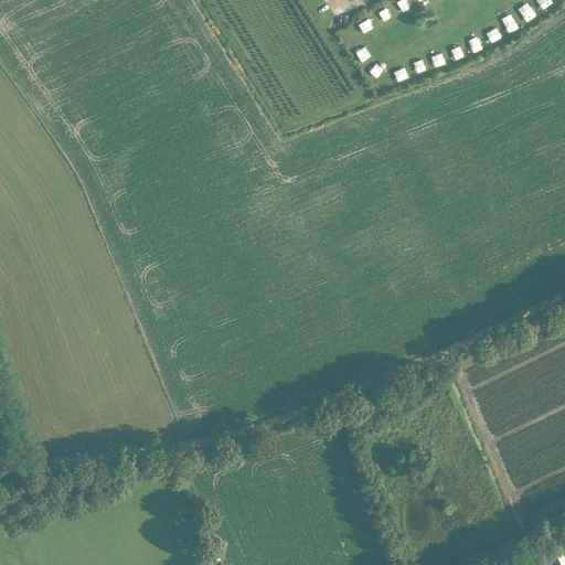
[(528,8),(522,11),(525,19),(532,17),(528,8)]
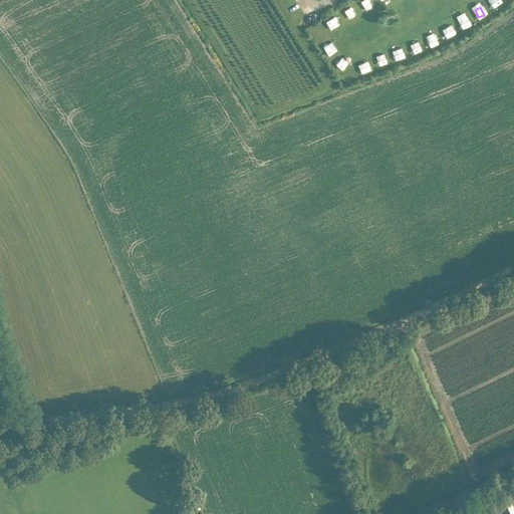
[(340,12),(346,24),(351,21),(346,10),(340,12)]
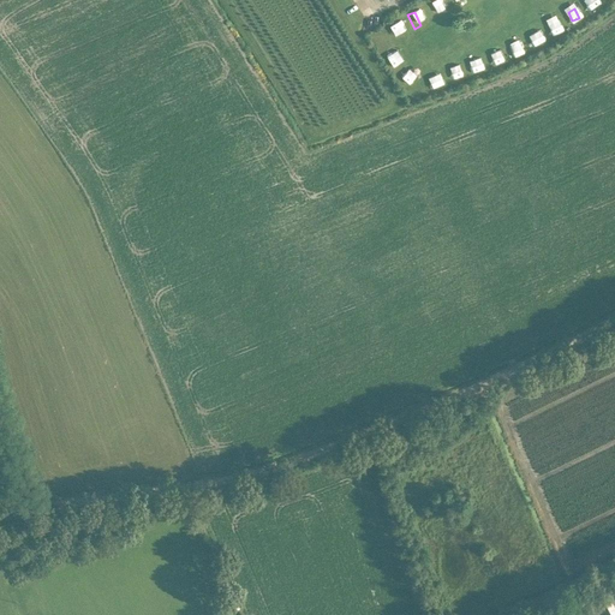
[(400,35),(400,25),(388,27),(388,35),(400,35)]
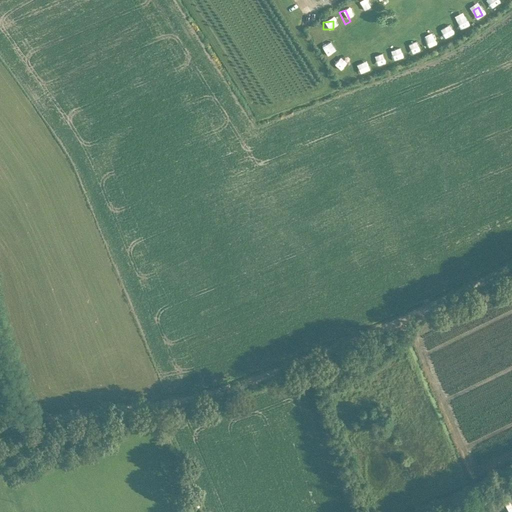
[(439,28),(444,38),(453,33),(448,24),(439,28)]
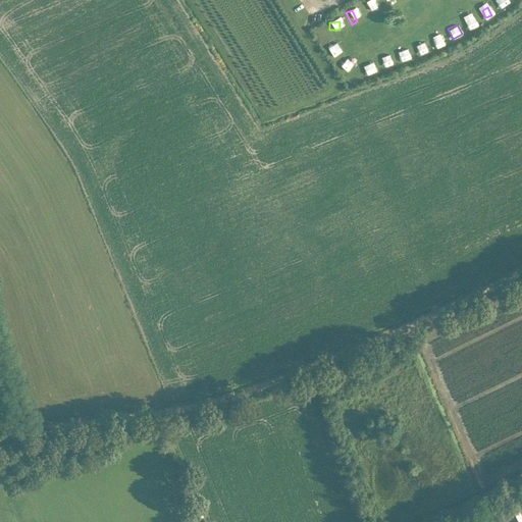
[(344,69),(352,65),(347,56),(338,61),(344,69)]
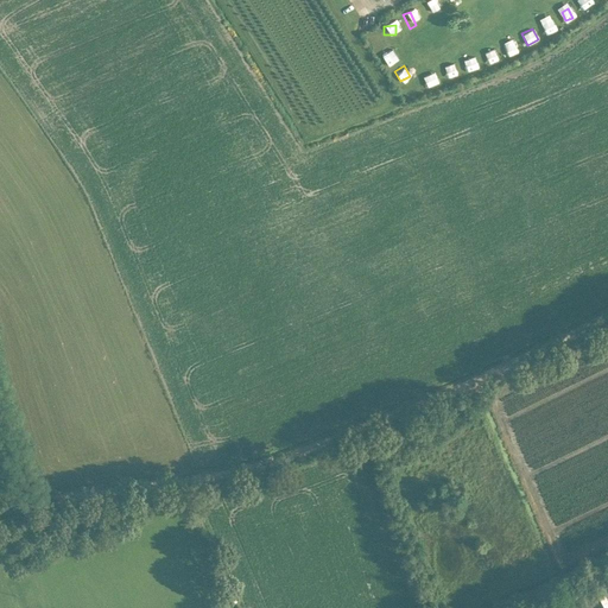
[(434,73),(425,77),(430,86),(438,82),(434,73)]
